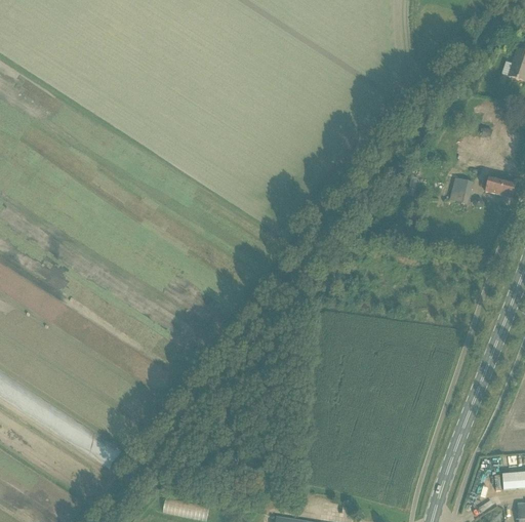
[(509,76),(524,81),(524,80),(524,44),(523,51),(518,49),(513,63),(506,61),(500,74),(509,76)]
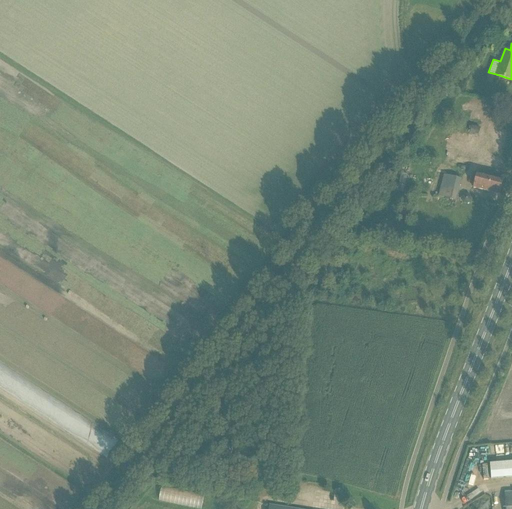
[(482,128),(472,125),(470,131),(480,133),(482,128)]
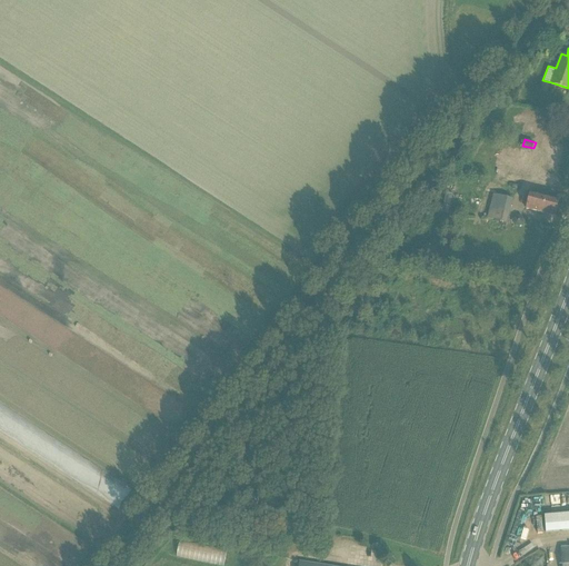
[(440,210),(448,212),(452,192),(445,190),(440,210)]
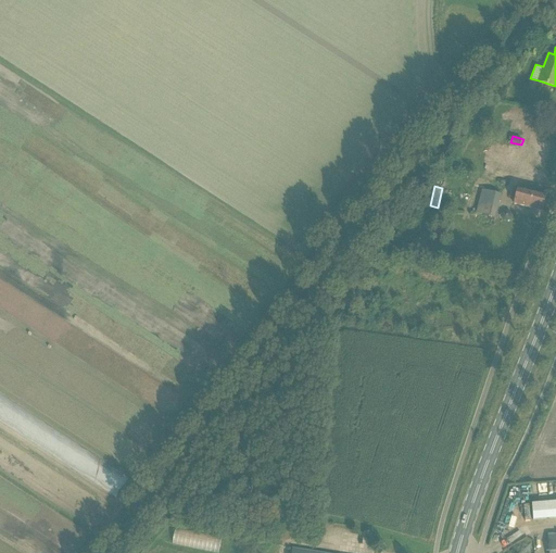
[(513,201),(531,206),(542,209),(545,195),(534,191),(517,187),(513,201)]
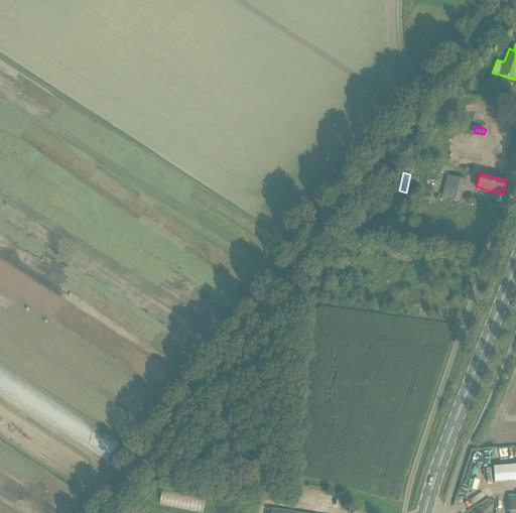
[(464,178),(446,174),(441,196),(459,200),(464,178)]
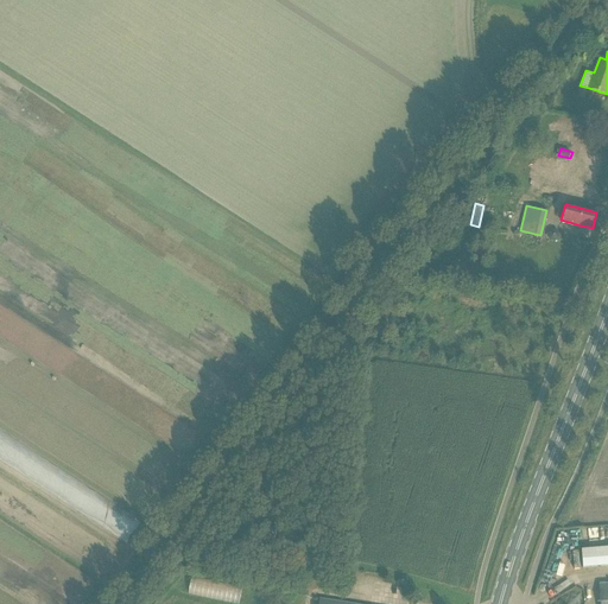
[(582,565),(607,563),(607,545),(581,548),(582,565)]
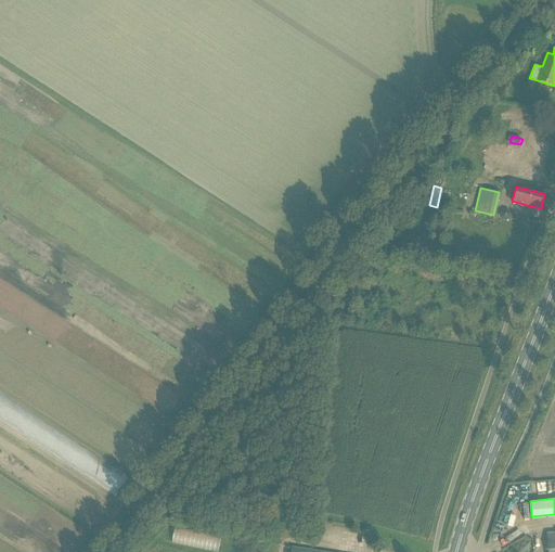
[(216,547),(217,538),(188,534),(186,543),(216,547)]
